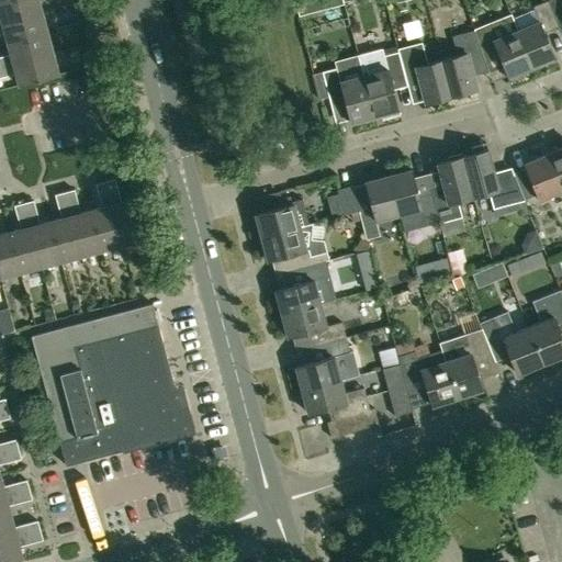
[(0,22),(42,12),(38,0),(3,0),(0,1),(0,22)]
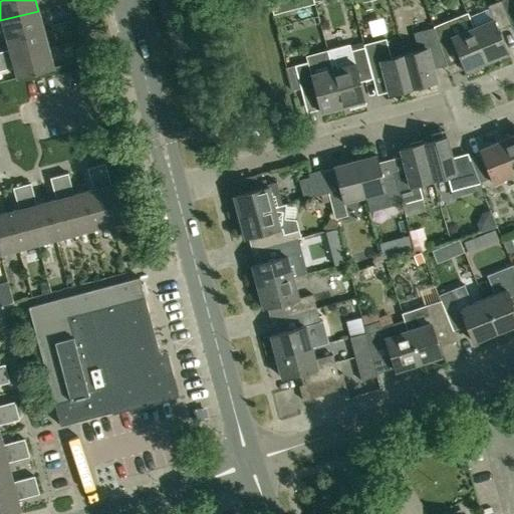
[(314,4),(312,0),(292,0),(294,9),(314,4)]
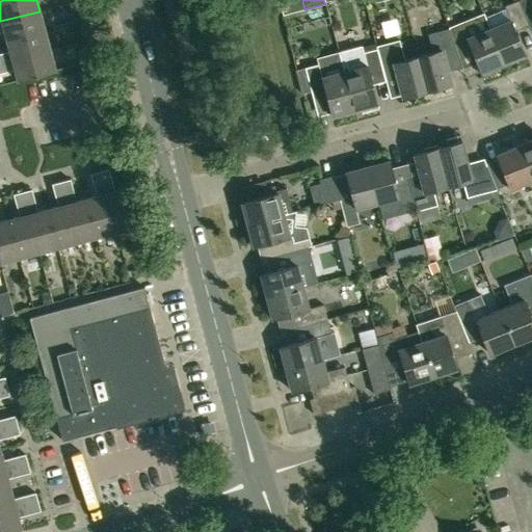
[(528,24),(528,23),(519,0),(517,0),(505,5),(510,20),(489,28),(504,62),(525,54),(514,30),(528,24)]
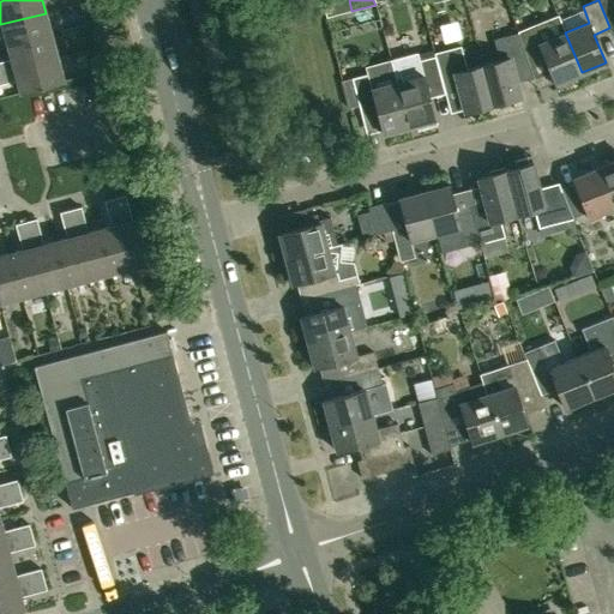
[(613,0),(599,0),(609,26),(613,23),(613,0)]
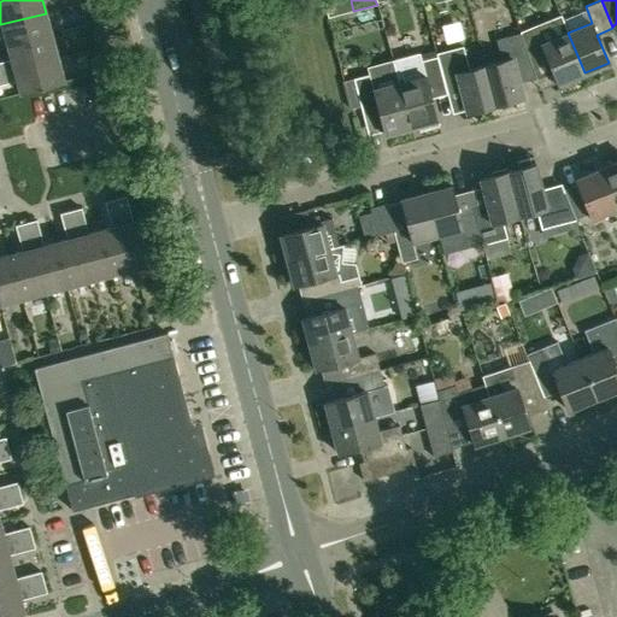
[(7,47),(52,35),(46,13),(0,24),(0,36),(5,35),(7,47)]
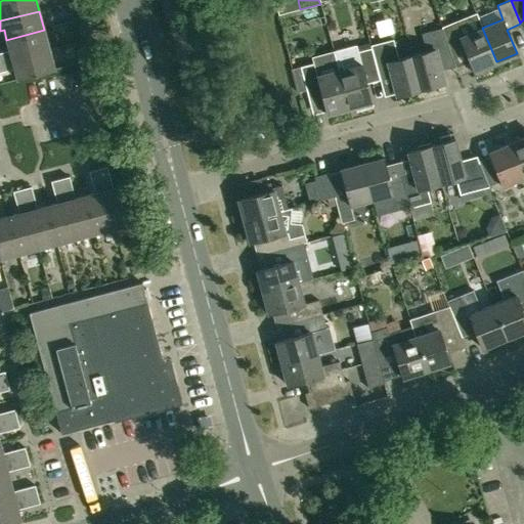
[(473,71),(475,71),(476,74),(479,76),(488,72),(489,69),(488,66),(496,61),(482,28),(477,13),(466,18),(442,28),(450,52),(464,47),(473,71)]
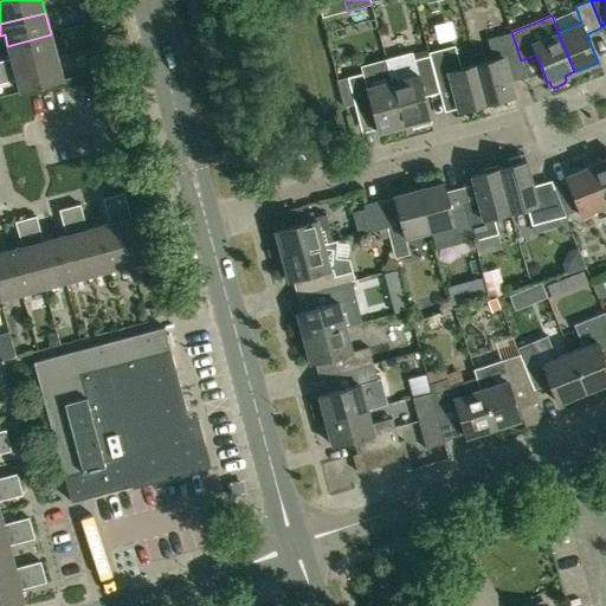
[(523,66),(521,60),(511,32),(488,38),(494,59),(476,64),(487,103),(514,96),(507,70),(523,66)]
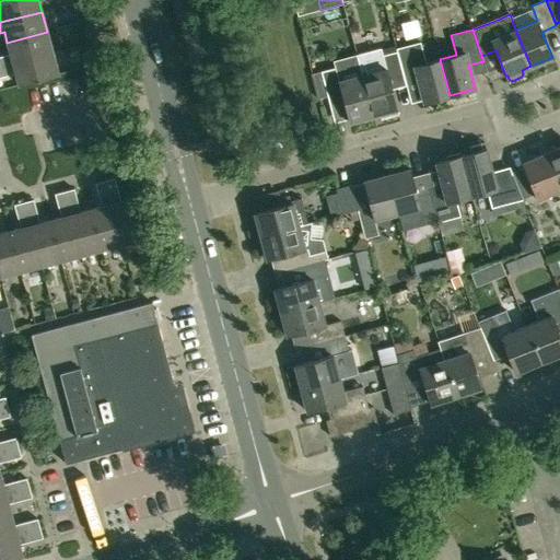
[(0,66),(53,53),(47,32),(7,43),(10,54),(0,56),(0,66)]
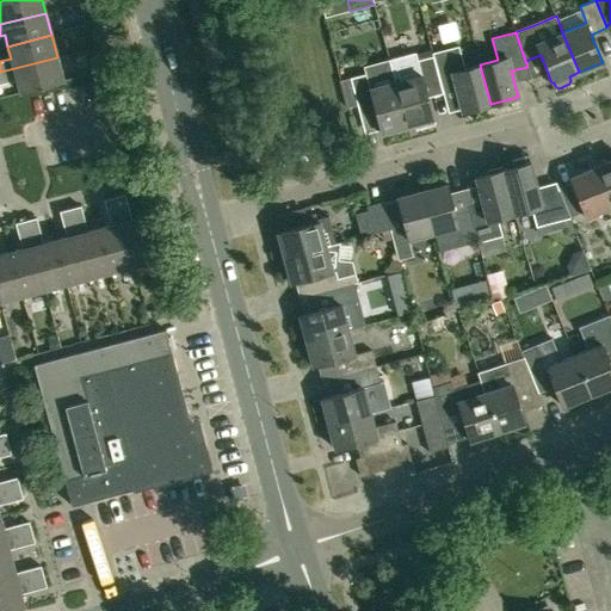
[(480,65),(464,68),(458,45),(432,53),(440,82),(442,88),(456,85),(463,111),(491,104),(480,65)]
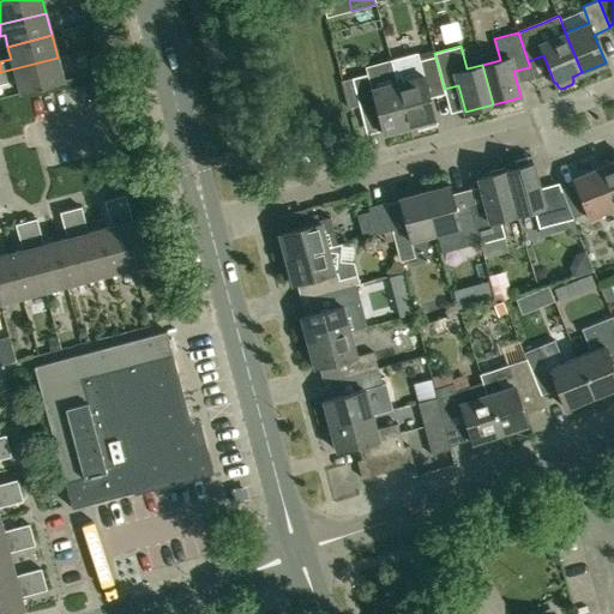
[(443,83),(434,53),(433,49),(405,56),(411,78),(397,82),(409,126),(417,124),(419,128),(435,124),(434,120),(435,119),(427,88),(443,83)]
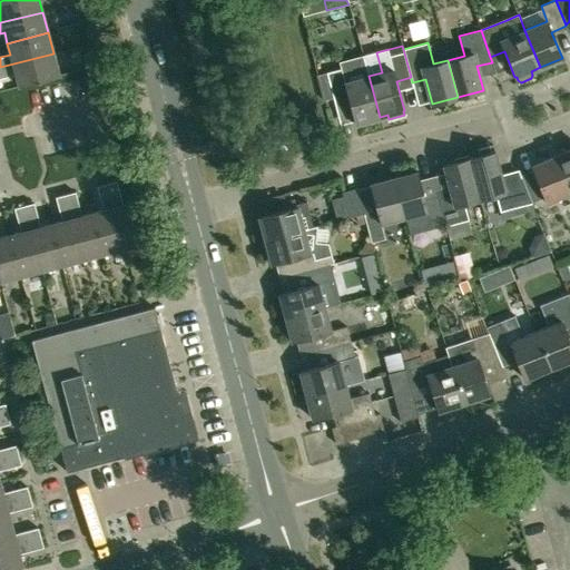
[(53,53),(0,67),(0,78),(16,74),(19,86),(60,75),(53,53)]
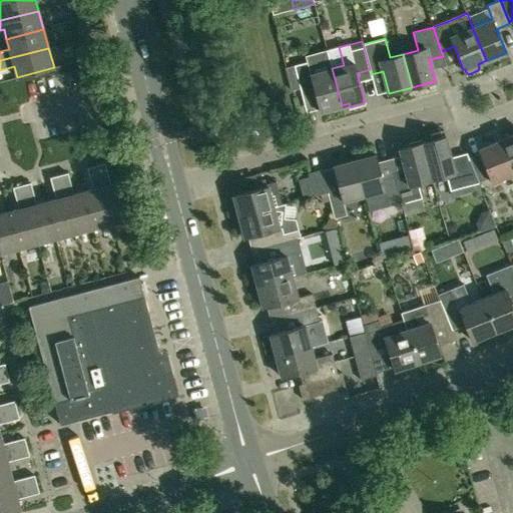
[(332,68),(320,71),(317,59),(294,65),(300,88),(313,84),(320,111),(342,105),(332,68)]
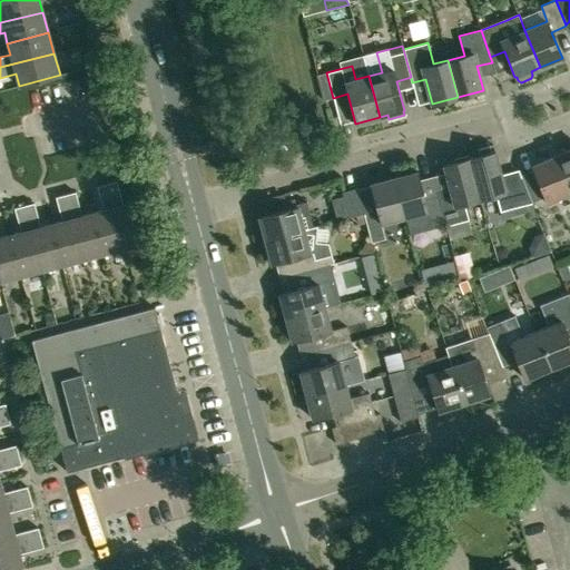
[(532,203),(522,179),(521,176),(502,180),(494,151),(493,145),(477,149),(479,156),(469,158),(480,199),(495,195),(500,212),(532,203)]
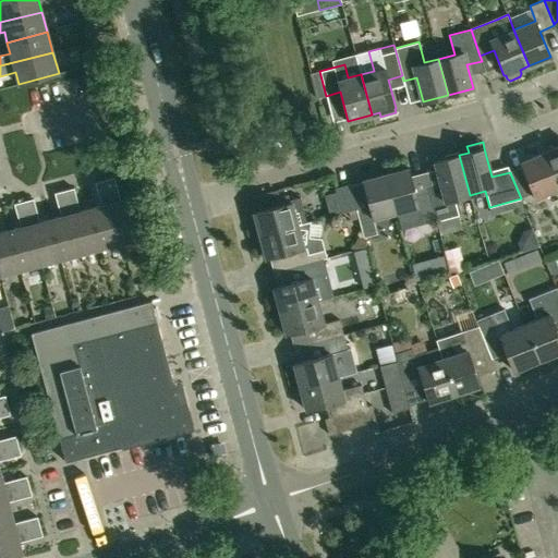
[(557,146),(544,152),(557,185),(557,146)]
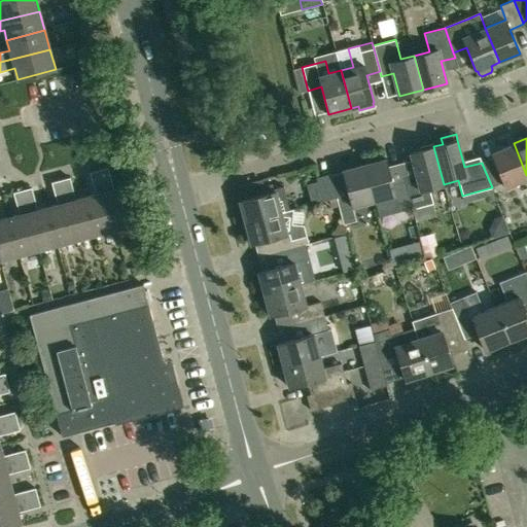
[(505,186),(526,177),(526,175),(514,143),(492,152),(495,162),(483,166),(492,187),(503,182),(505,186)]
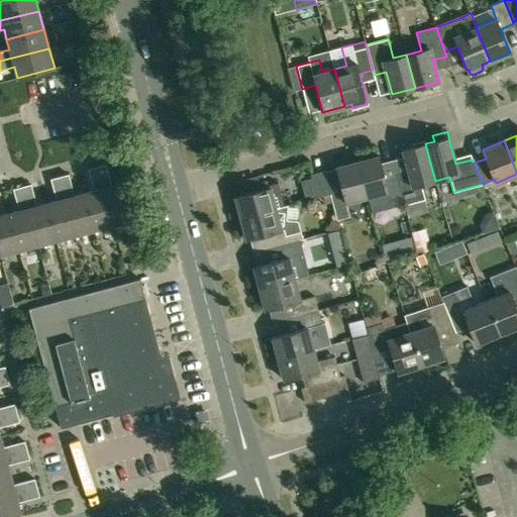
[(421,185),(435,181),(425,143),(402,149),(409,177),(398,180),(404,202),(405,205),(425,200),(421,185)]
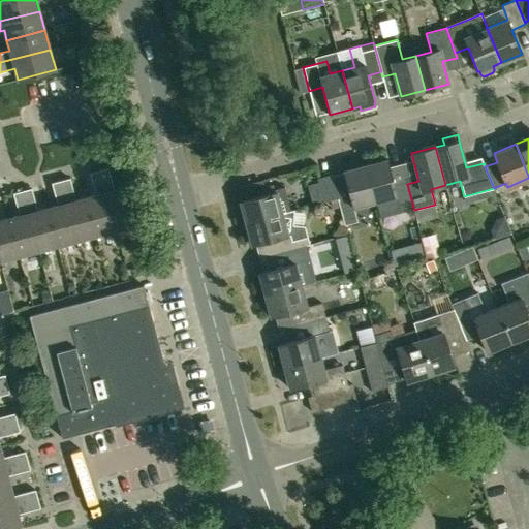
[(413,207),(407,184),(406,182),(394,185),(387,159),(366,165),(375,201),(390,197),(393,212),(413,207)]
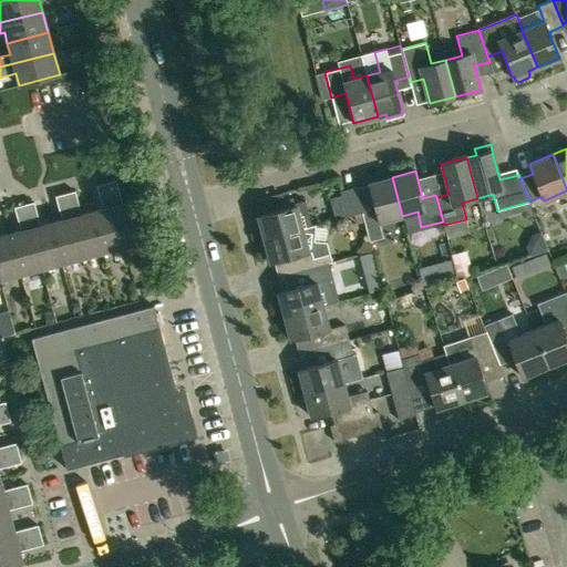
[(379,222),(402,216),(392,177),(368,183),(375,210),(362,214),(370,240),(383,237),(379,222)]
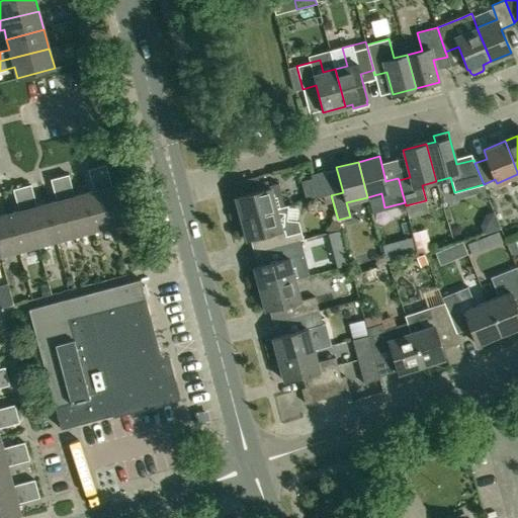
[(97,167),(112,226),(133,220),(122,183),(111,185),(106,164),(97,167)]
